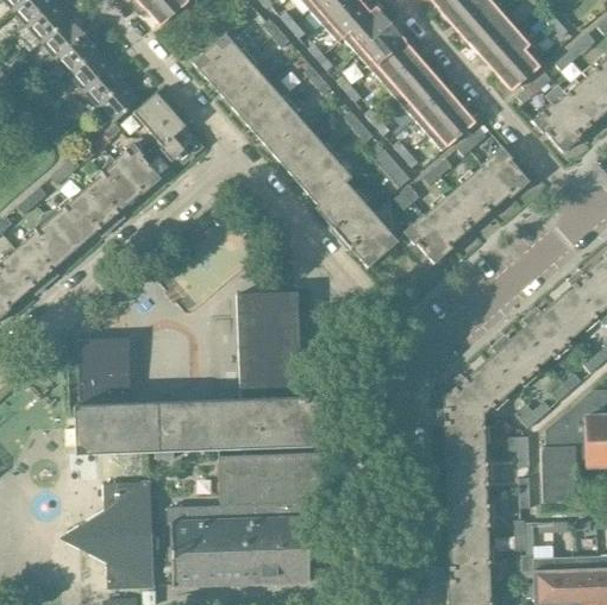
[(0,0),(0,1),(1,0),(6,0),(14,10),(25,0),(0,0)]
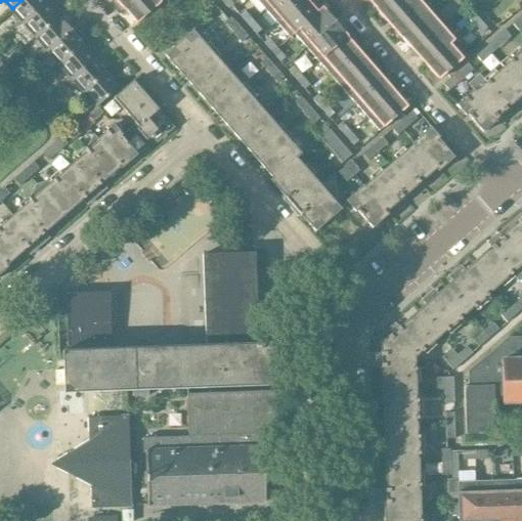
[(22,0),(12,8),(20,18),(14,24),(17,28),(48,2),(46,0),(22,0)]
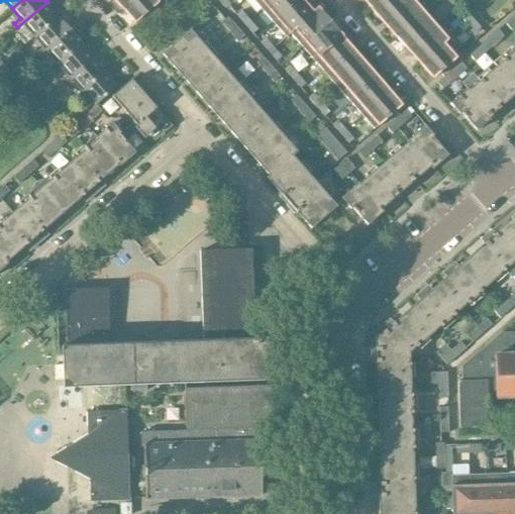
[(130,0),(123,6),(124,7),(125,7),(136,20),(160,0),(130,0)]
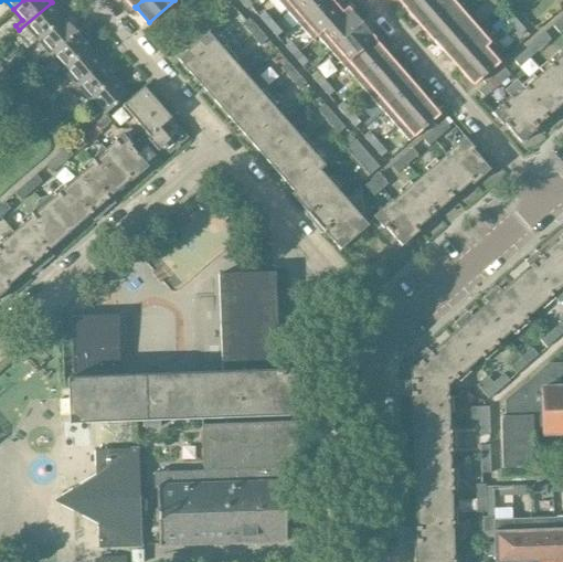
[(280,0),(288,9),(297,0),(280,0)]
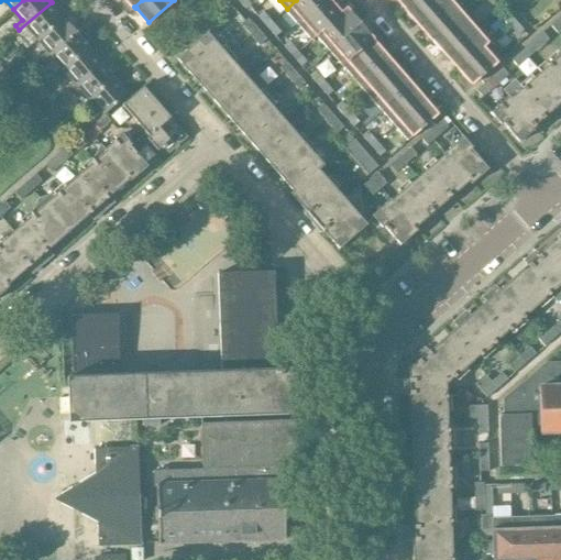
[(296,0),(287,9),(299,23),(326,0),(296,0)]
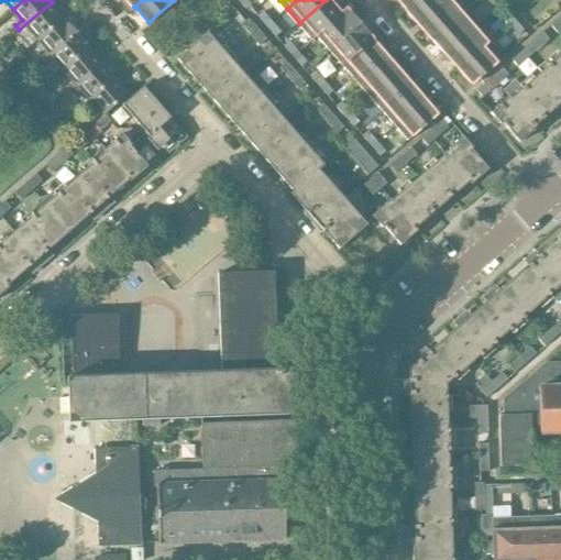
[(326,0),(299,23),(312,39),(318,34),(317,33),(342,11),(333,0),(326,0)]
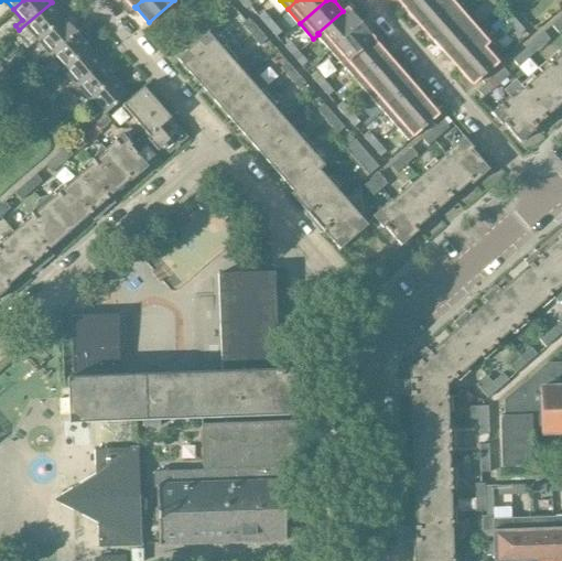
[(415,0),(408,7),(408,8),(407,8),(408,9),(420,23),(446,0),(415,0)]
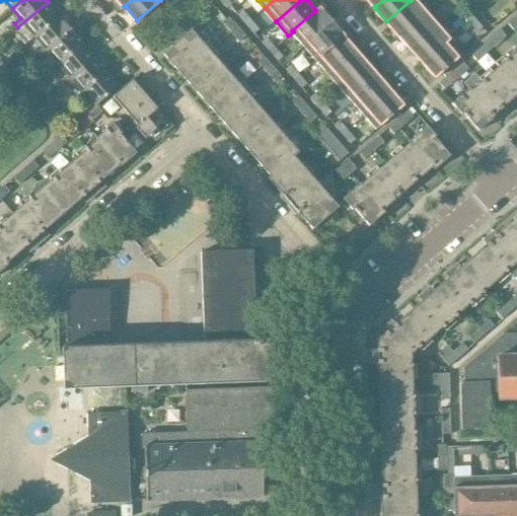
[(411,0),(386,21),(399,35),(399,34),(428,10),(419,0),(411,0)]
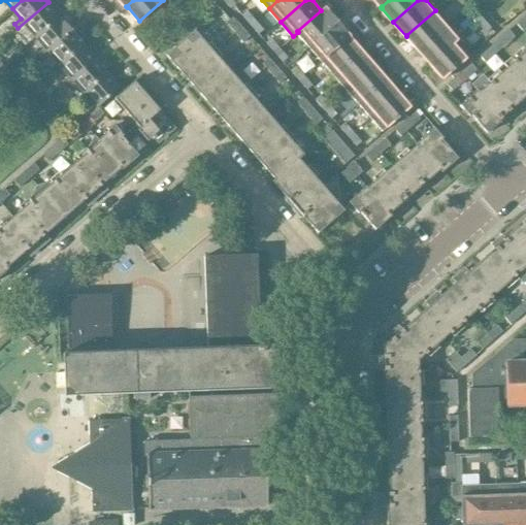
[(48,2),(18,28),(22,32),(28,26),(36,36),(60,15),(48,2)]
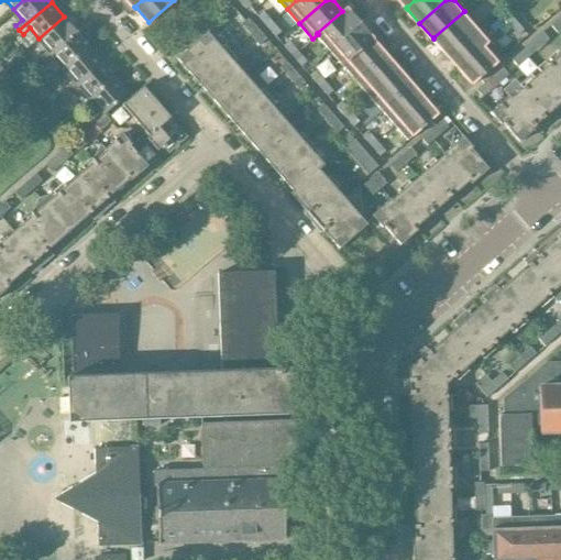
[(348,6),(342,11),(317,33),(318,34),(330,48),(361,22),(348,6)]
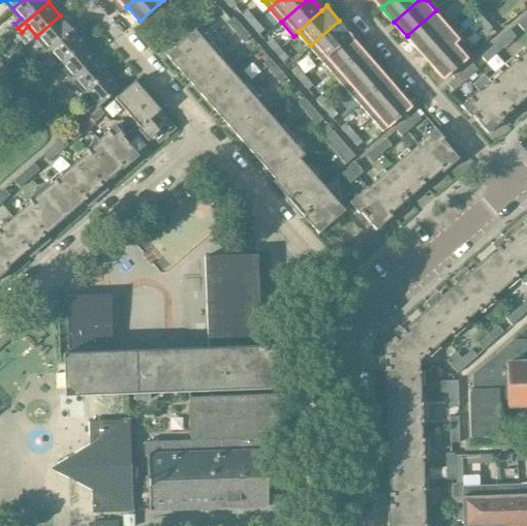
[(471,11),(479,21),(485,17),(476,7),(471,11)]
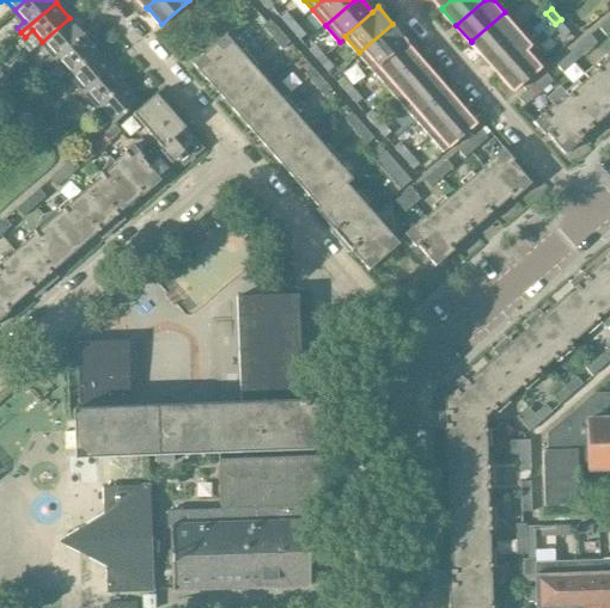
[(282,16),(292,26),(298,22),(288,10),(282,16)]
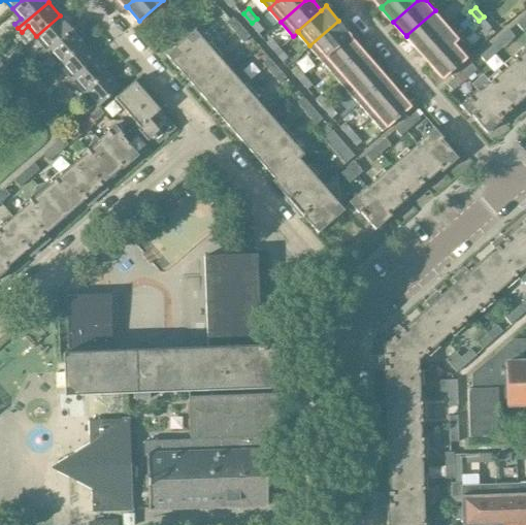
[(435,10),(406,35),(419,48),(447,24),(435,10)]
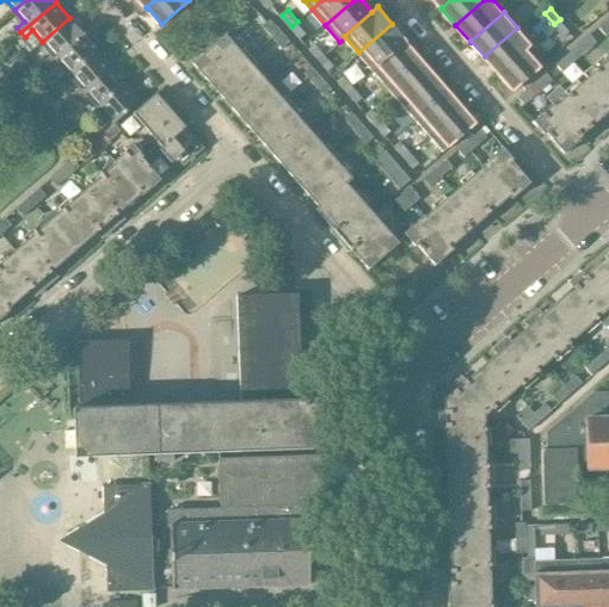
[(71,17),(69,18),(42,42),(53,53),(44,60),(49,64),(85,33),(71,17)]
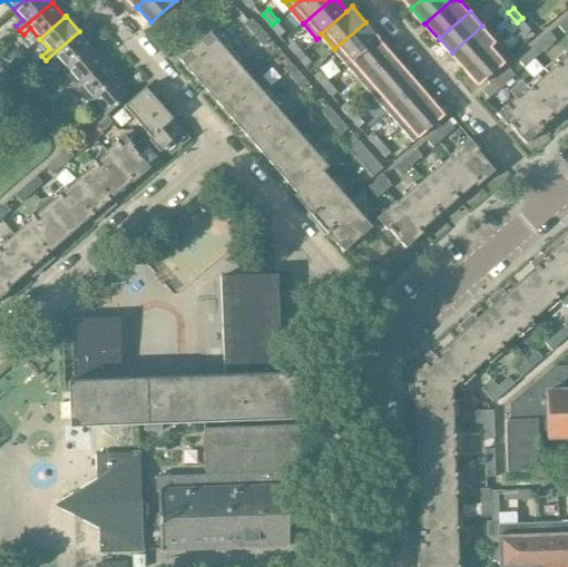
[(256,33),(264,28),(254,16),(246,21),(256,33)]
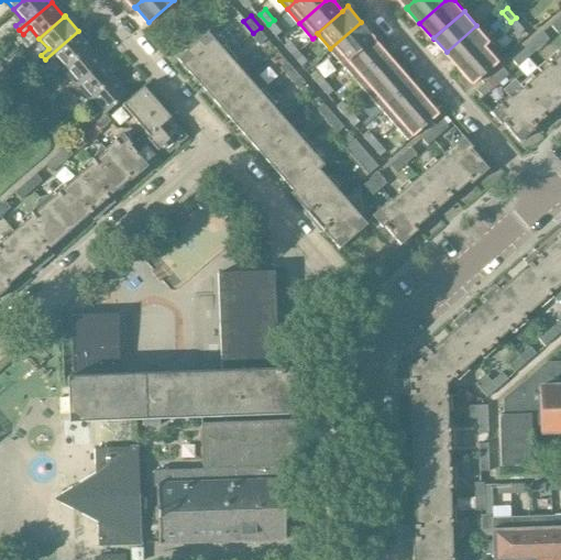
[(525,28),(516,18),(510,22),(519,32),(525,28)]
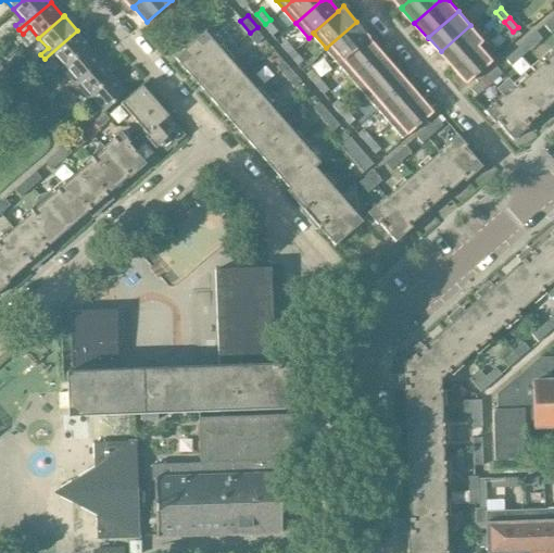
[(279,29),(271,20),(265,24),(274,34),(279,29)]
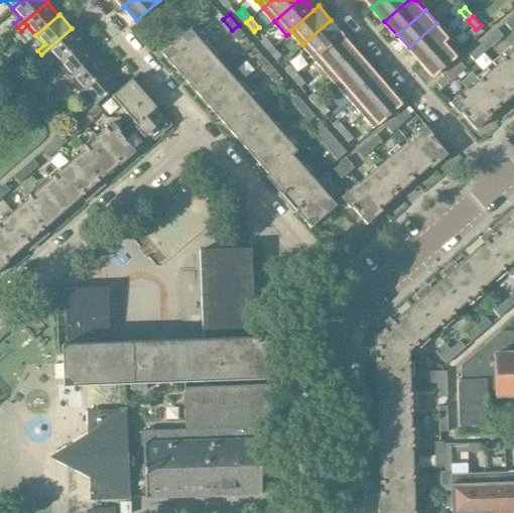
[(331,20),(302,44),(314,58),(343,34),(343,33),(331,20)]
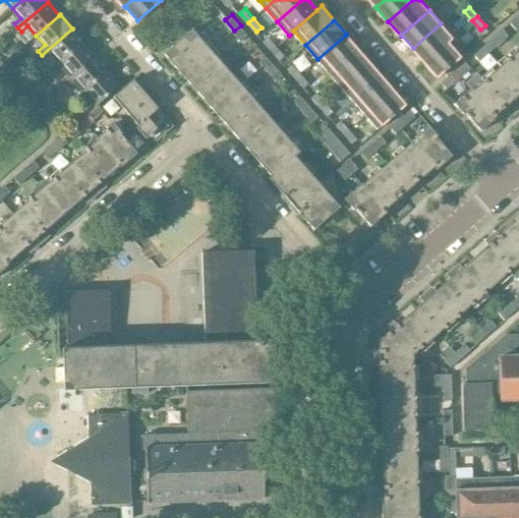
[(441,23),(413,48),(424,62),(449,42),(453,38),(441,23)]
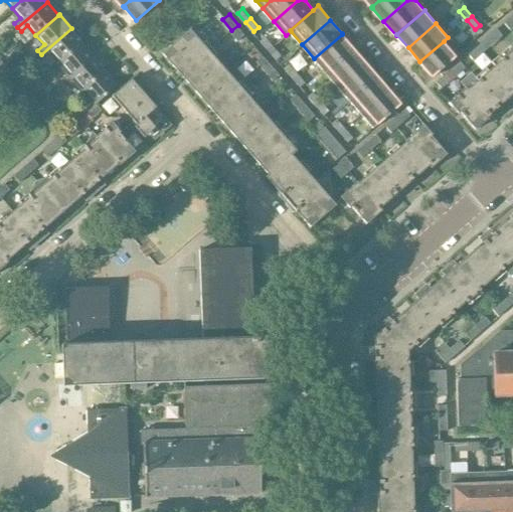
[(245,33),(238,25),(231,30),(239,39),(245,33)]
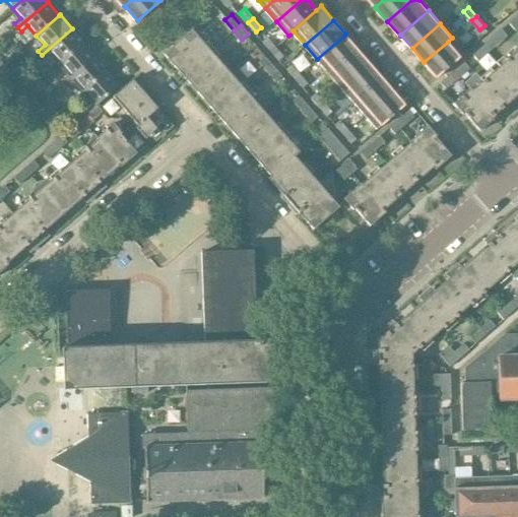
[(506,35),(501,27),(492,36),(497,42),(506,35)]
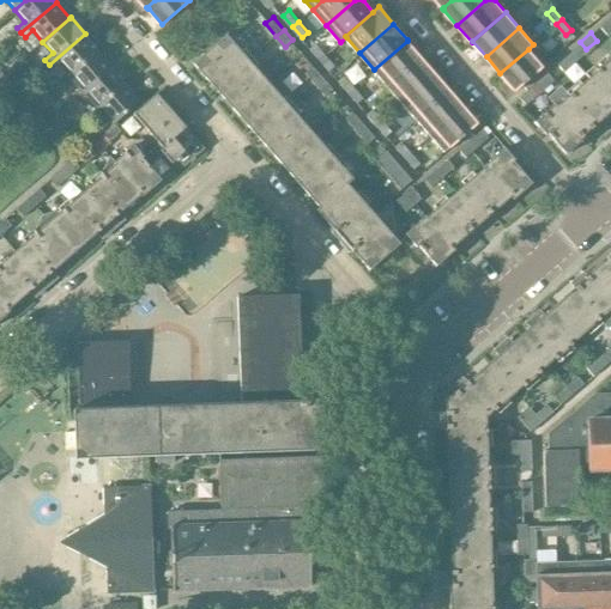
[(85,34),(49,65),(53,69),(61,62),(71,74),(98,50),(100,50),(85,34)]
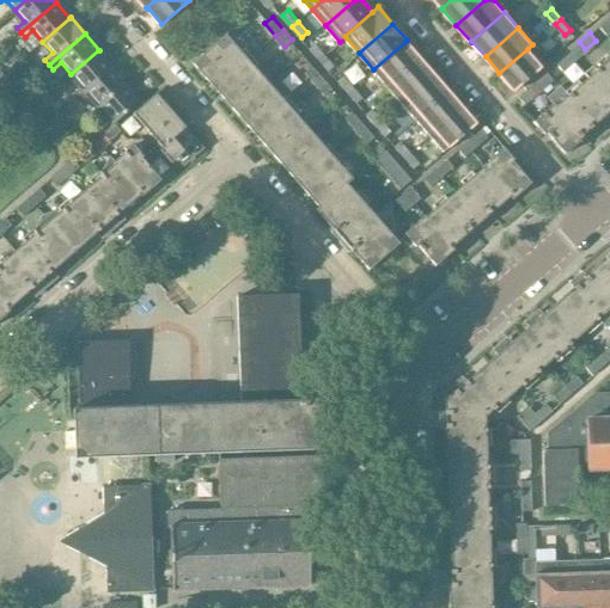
[(195,62),(217,87),(250,59),(227,34),(195,62)]
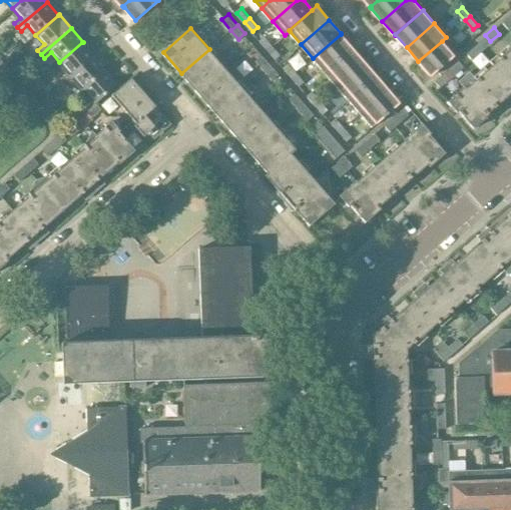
[(341,34),(313,58),(325,71),(353,48),(341,34)]
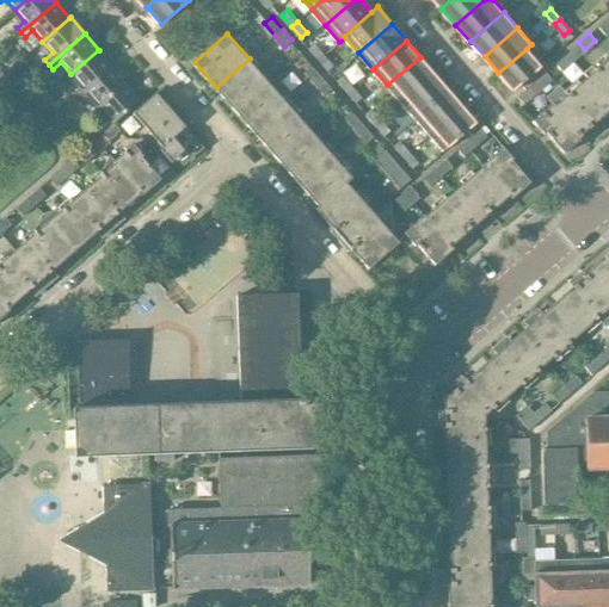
[(309,48),(319,59),(325,54),(315,42),(309,48)]
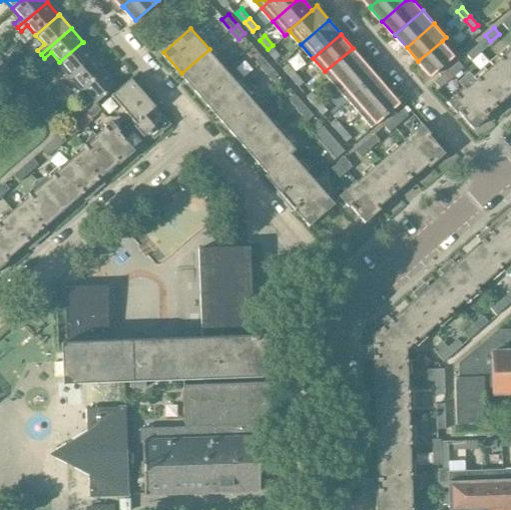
[(485,35),(476,43),(482,49),(490,41),(485,35)]
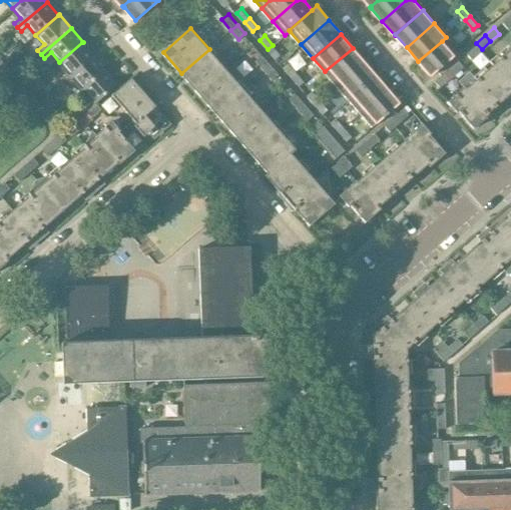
[(442,41),(418,61),(431,75),(455,55),(442,41)]
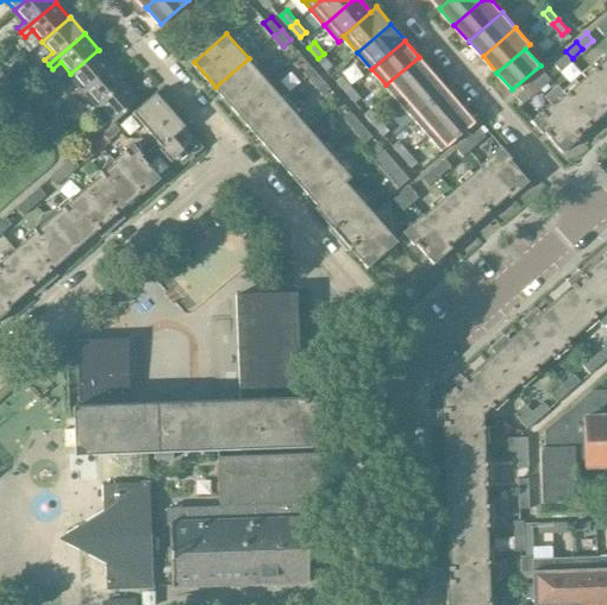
[(98,50),(70,74),(80,86),(73,92),(77,96),(112,67),(98,50)]
